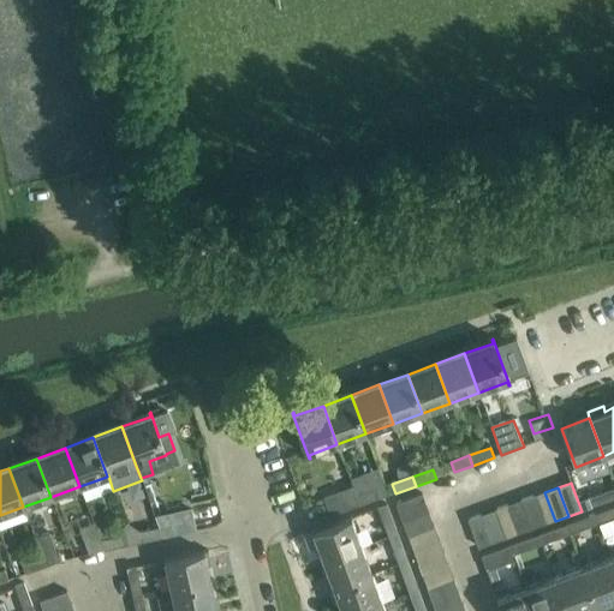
[(331,517),(353,509),(359,507),(356,497),(353,489),(323,498),(331,517)]
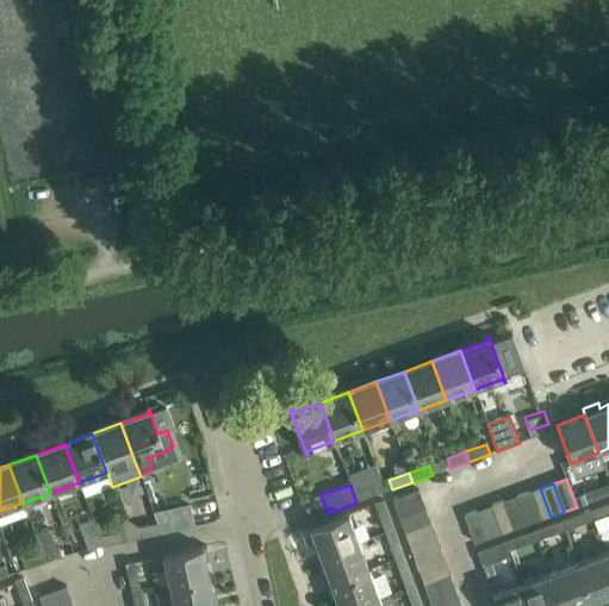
[(608,485),(582,495),(585,504),(608,494),(608,485)]
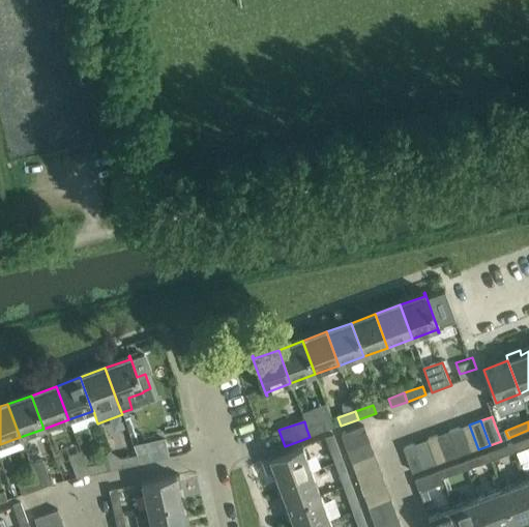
[(310,437),(326,431),(323,422),(306,429),(310,437)]
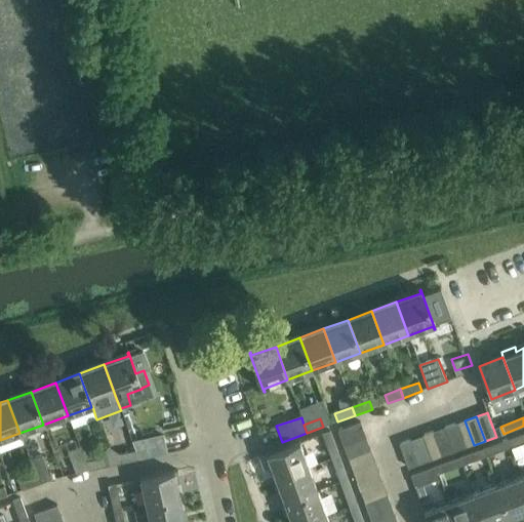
[(464,449),(474,445),(465,420),(454,425),(464,449)]
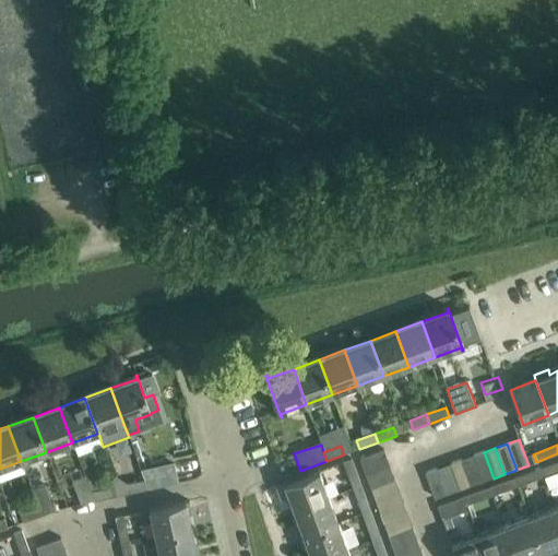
[(366,476),(390,468),(383,450),(360,459),(366,476)]
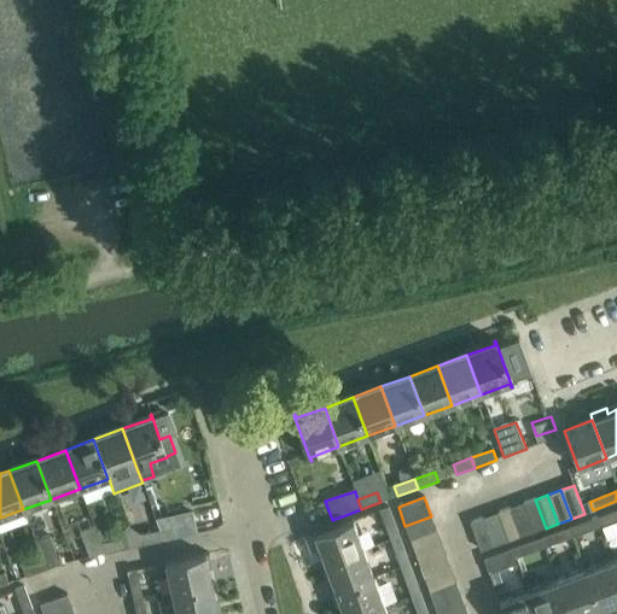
[(533,533),(546,528),(535,500),(523,504),(533,533)]
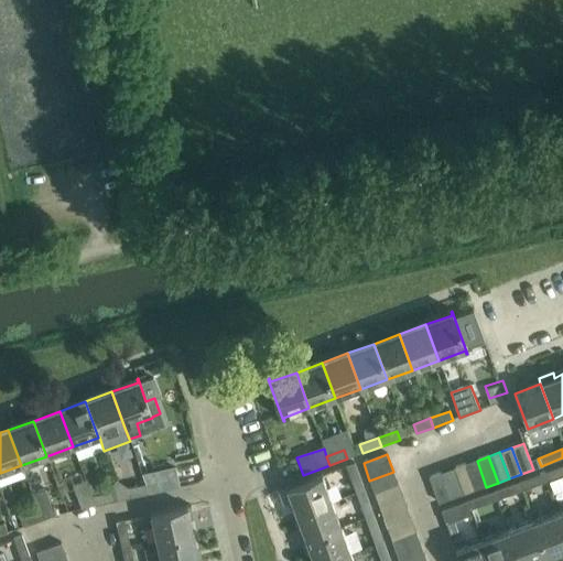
[(475,491),(486,487),(477,461),(466,464),(475,491)]
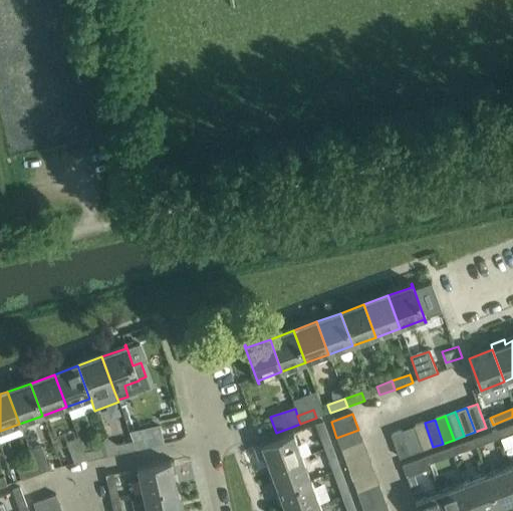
[(323,422),(316,425),(323,444),(330,442),(323,422)]
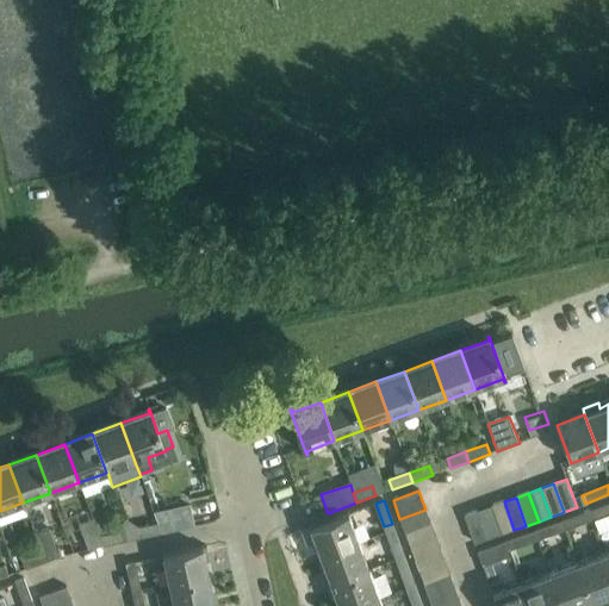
[(501,536),(514,530),(504,501),(490,507),(501,536)]
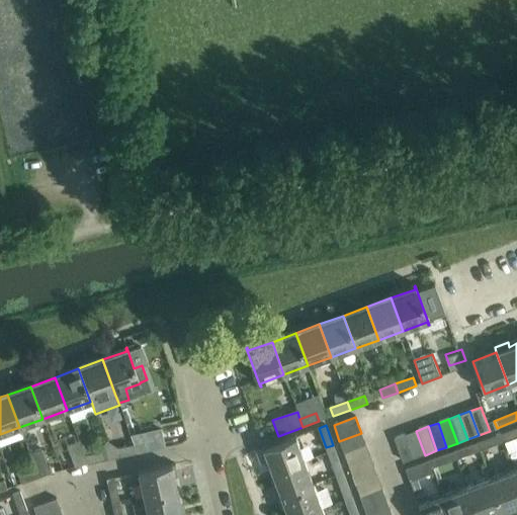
[(516,428),(500,435),(503,443),(516,437),(516,428)]
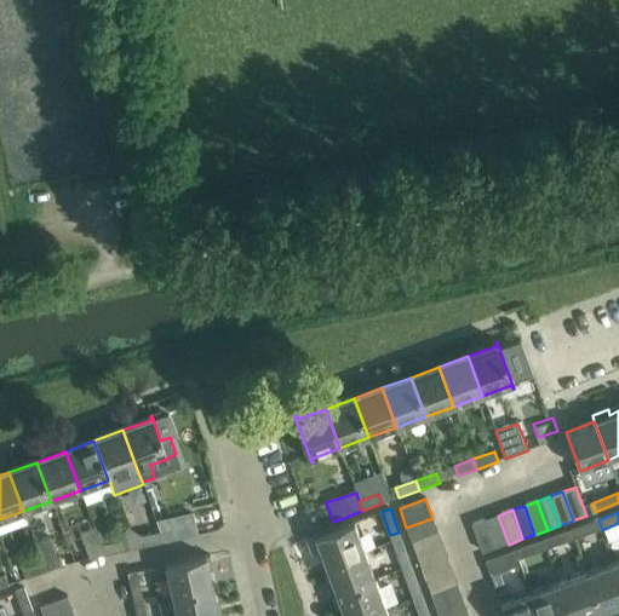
[(185,539),(199,536),(194,516),(182,519),(184,528),(161,533),(164,543),(185,539)]
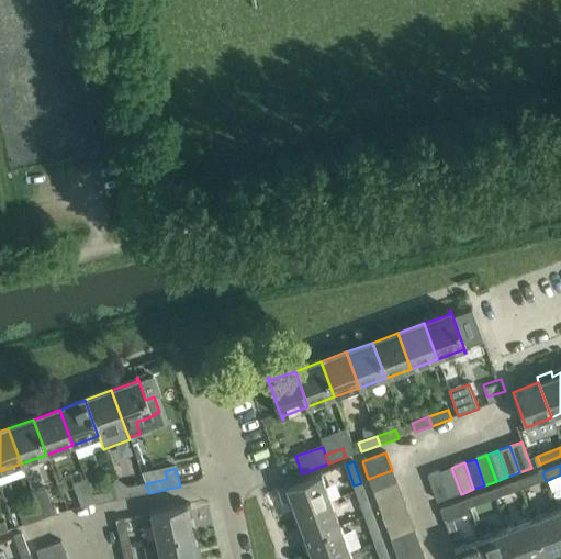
[(447,499),(457,495),(461,494),(451,468),(438,472),(447,499)]
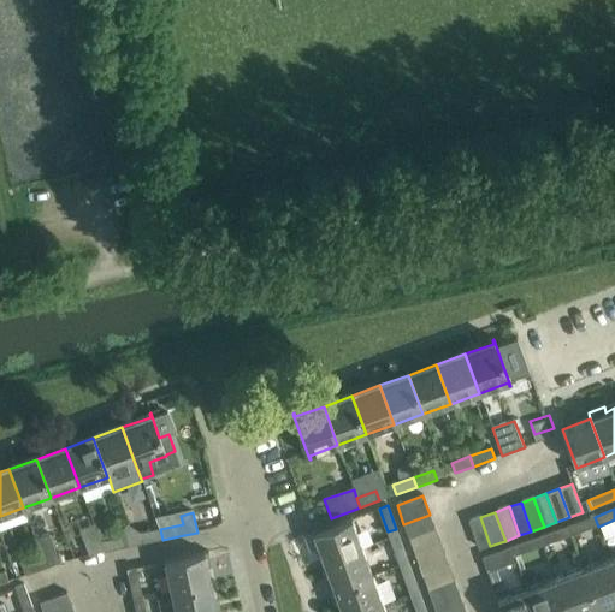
[(409,539),(436,529),(430,515),(403,524),(409,539)]
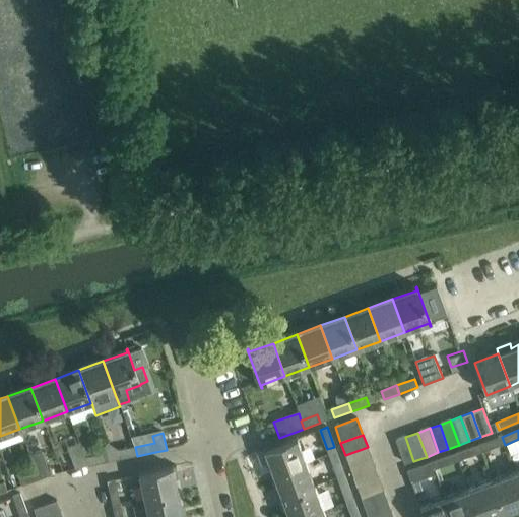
[(404,465),(413,461),(405,437),(395,441),(404,465)]
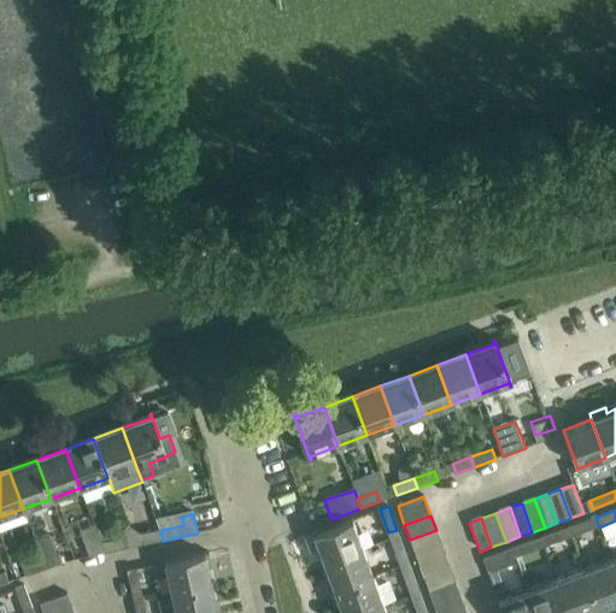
[(323,564),(363,549),(352,520),(305,538),(309,548),(317,546),(323,564)]
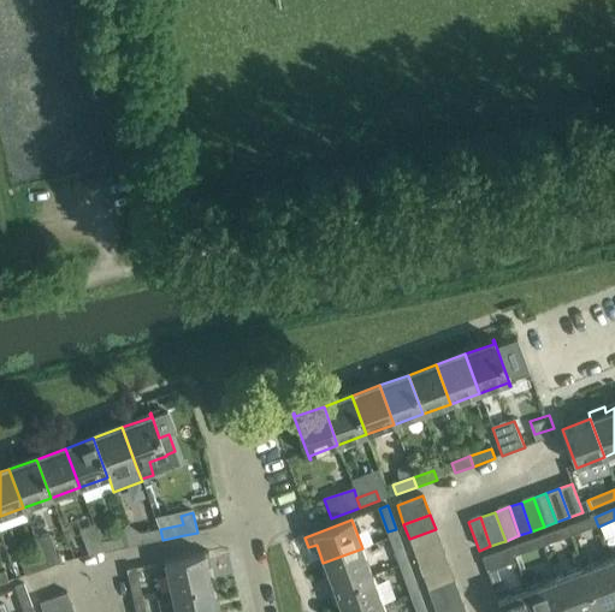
[(589,520),(566,528),(569,538),(592,529),(589,520)]
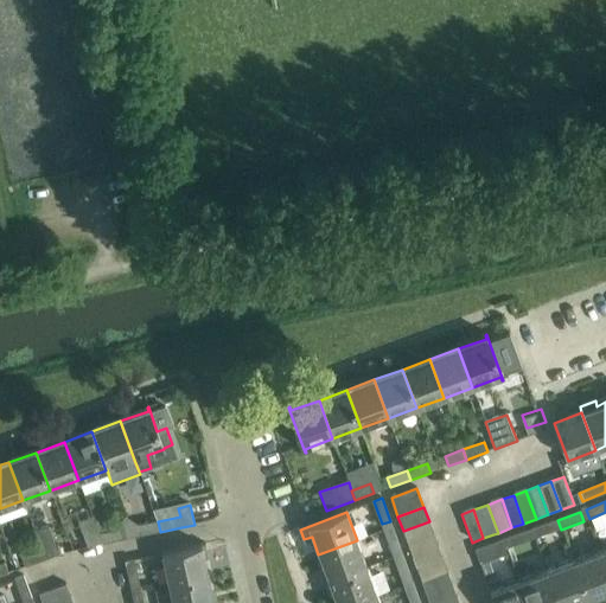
[(139,526),(126,517),(125,519),(132,538),(160,532),(158,521),(139,526)]
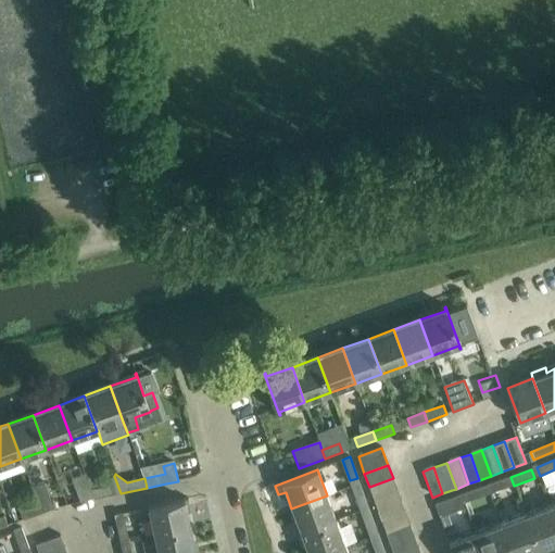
[(93,498),(89,487),(85,475),(72,479),(80,502),(93,498)]
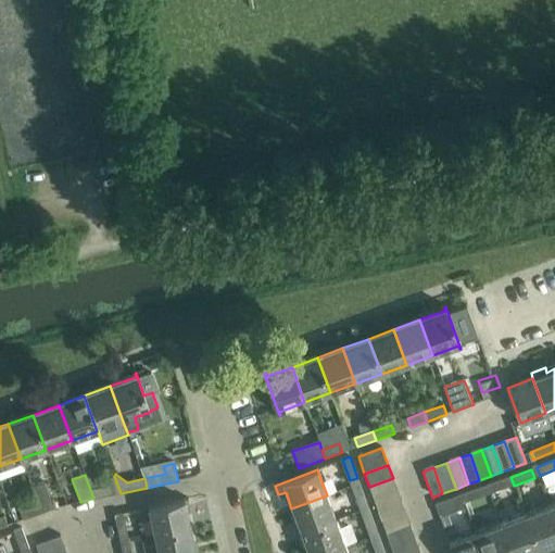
[(121,493),(114,476),(105,488),(103,489),(102,484),(89,487),(93,498),(93,499),(121,493)]
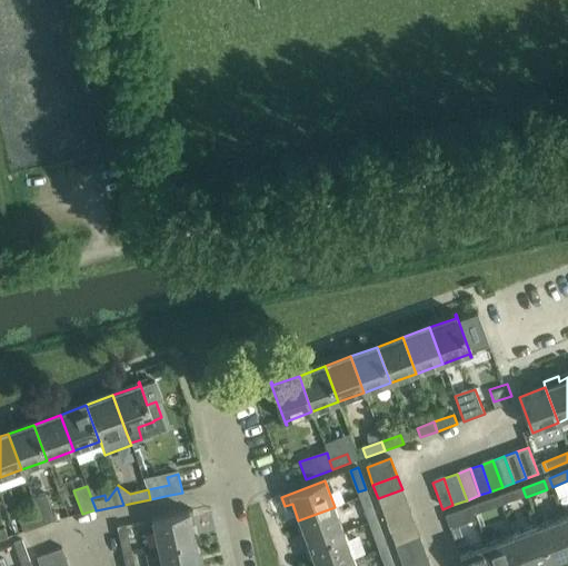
[(382,510),(407,502),(402,489),(378,498),(382,510)]
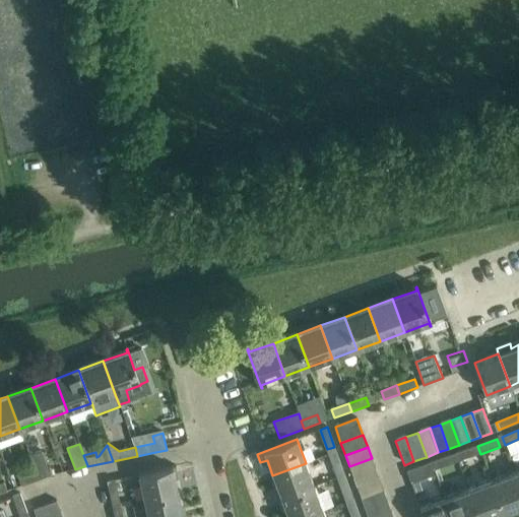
[(472,448),(454,454),(457,462),(475,456),(472,448)]
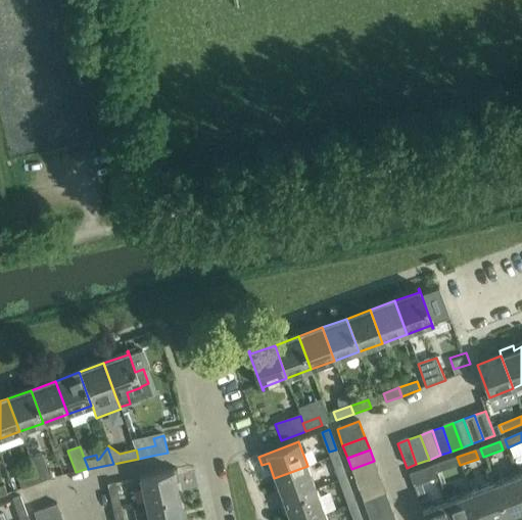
[(39,483),(51,478),(42,455),(30,460),(36,474),(39,483)]
